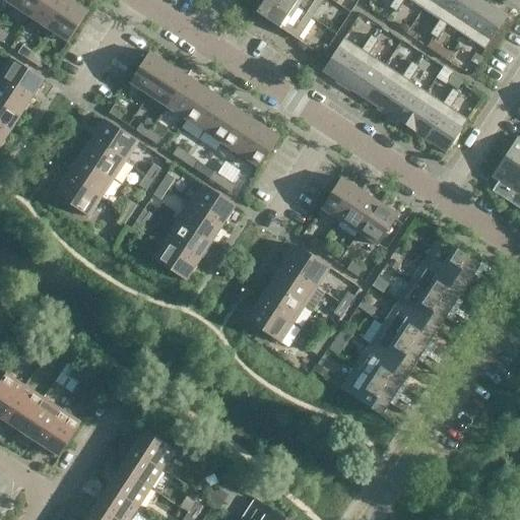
[(13,0),(11,5),(29,17),(41,0),(13,0)]
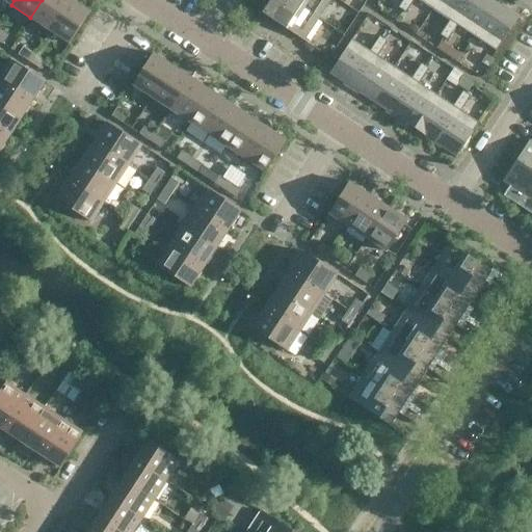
[(42,0),(30,18),(49,30),(69,0),(42,0)]
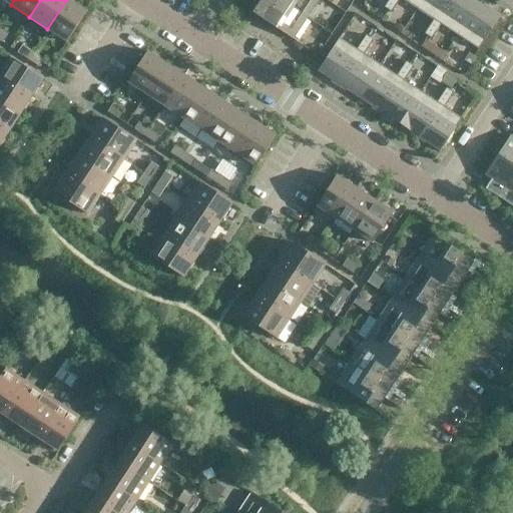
[(68,0),(66,0),(47,29),(66,41),(86,11),(68,0)]
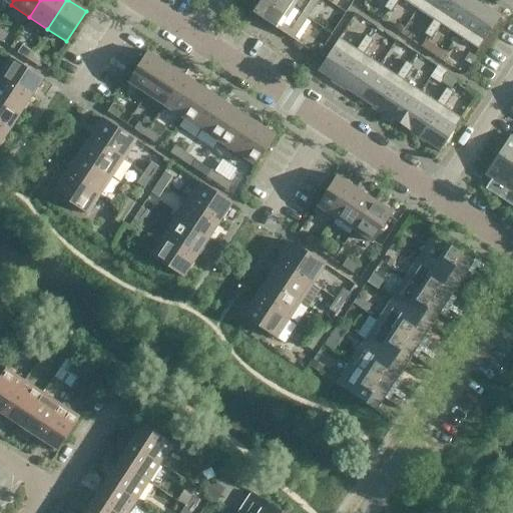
[(293,39),(318,0),(260,0),(251,12),(293,39)]
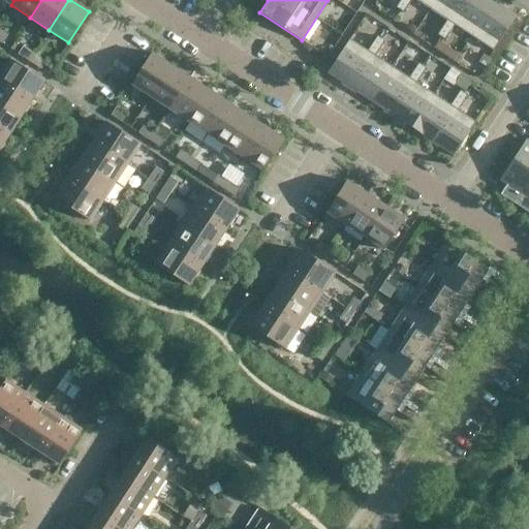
[(406,0),(401,0),(396,7),(400,10),(406,0)]
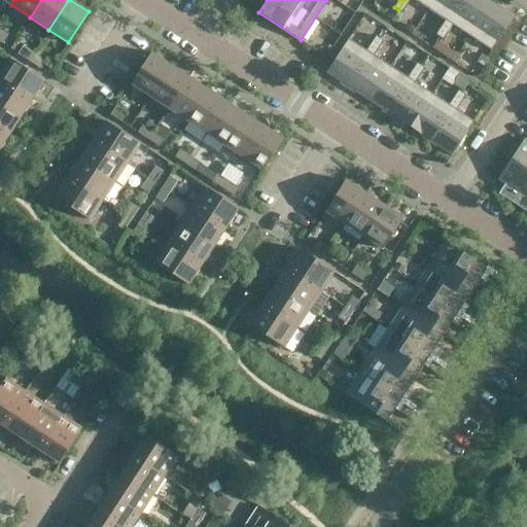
[(434,0),(405,0),(398,10),(402,12),(410,0),(414,0),(428,9),(434,0)]
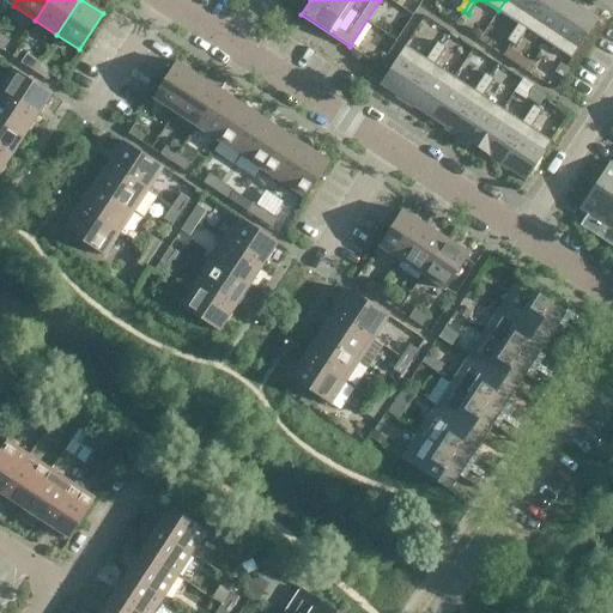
[(540,0),(505,0),(498,11),(517,24),(507,41),(511,43),(540,0)]
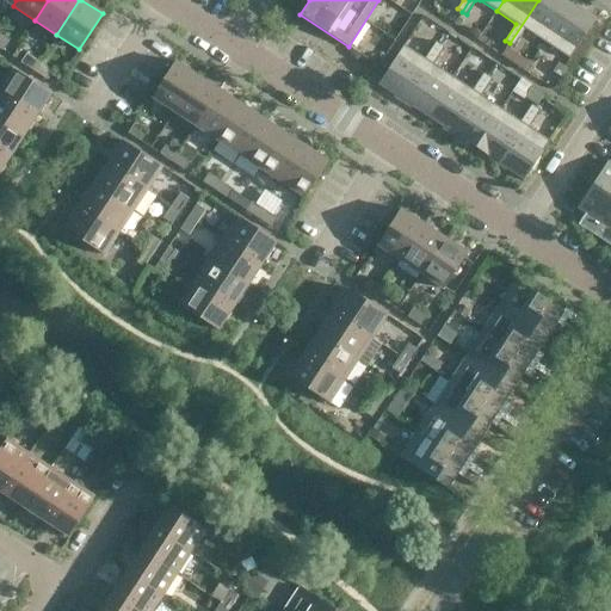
[(571,4),(565,0),(538,0),(510,43),(514,47),(525,30),(545,43),(571,4)]
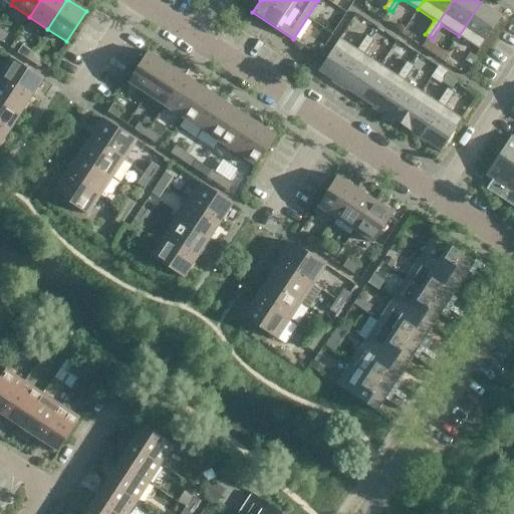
[(480,3),(459,36),(479,49),(501,17),(480,3)]
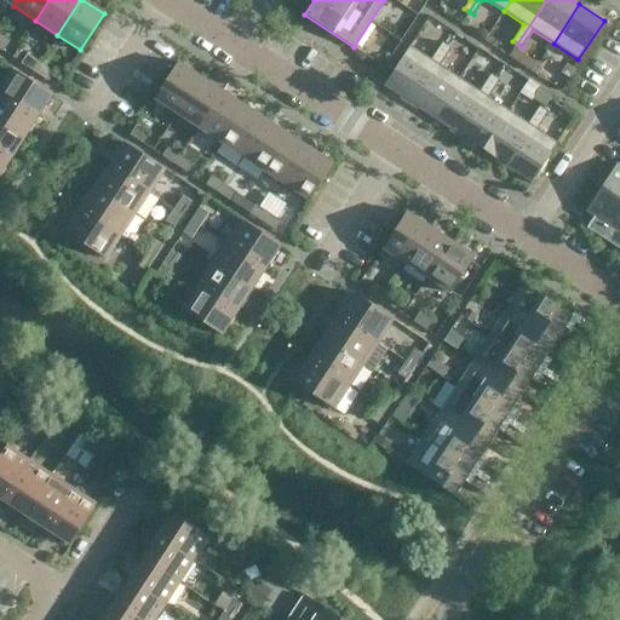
[(411,46),(389,79),(384,85),(409,102),(447,45),(442,42),(431,59),(411,46)]
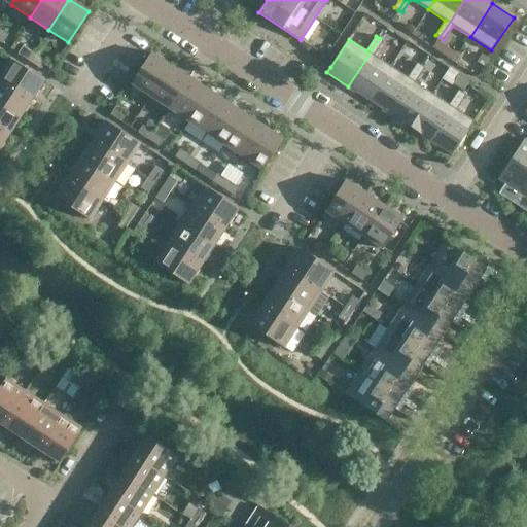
[(380,38),(348,86),(369,100),(391,67),(374,56),(384,41),(380,38)]
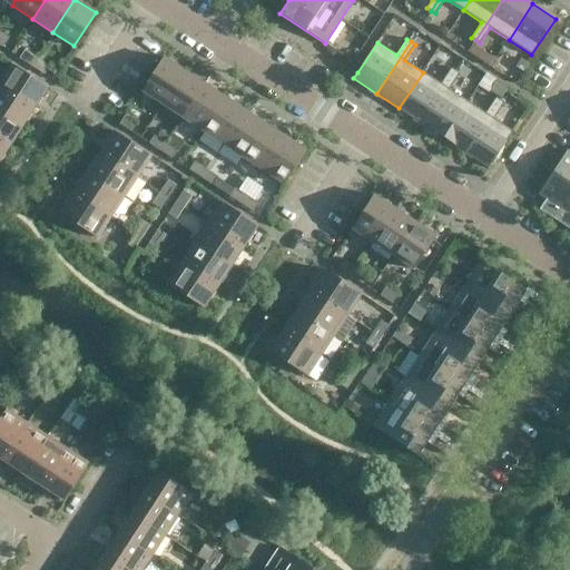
[(30,66),(36,57),(25,49),(19,58),(30,66)]
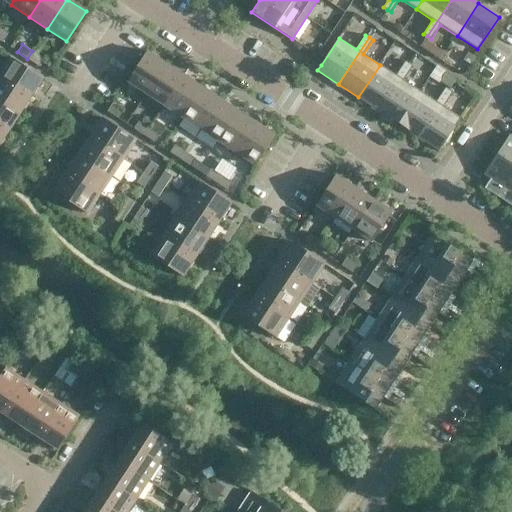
[(32,51),(27,59),(38,66),(43,58),(32,51)]
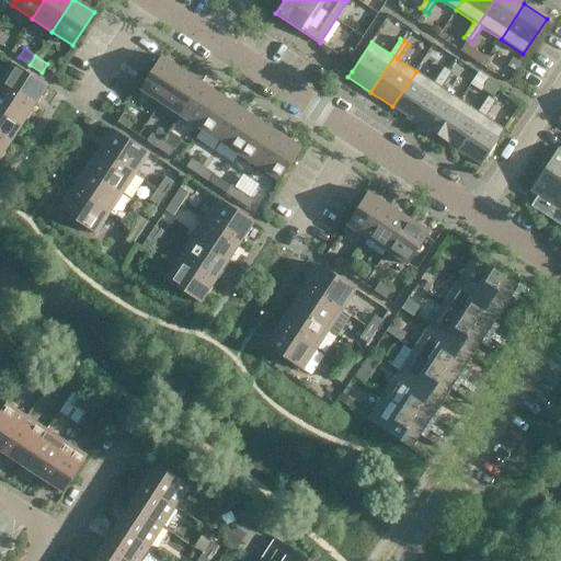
[(159,102),(181,69),(160,56),(138,89),(159,102)]
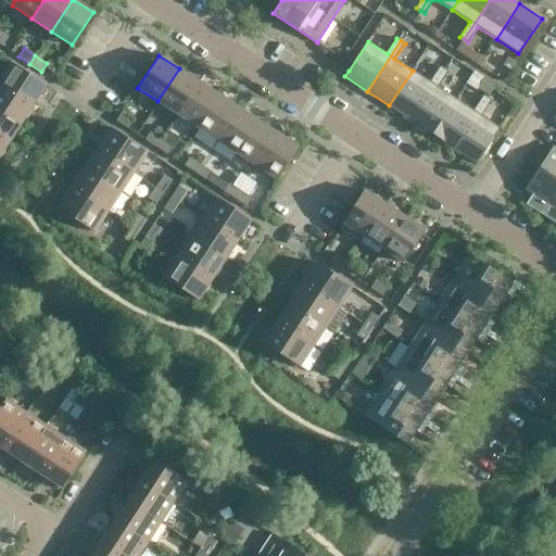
[(517,63),(508,58),(503,66),(512,72),(517,63)]
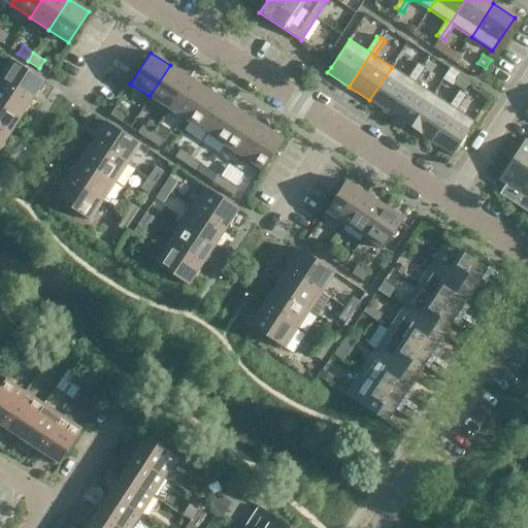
[(0,72),(0,79),(30,100),(43,80),(9,58),(0,72)]
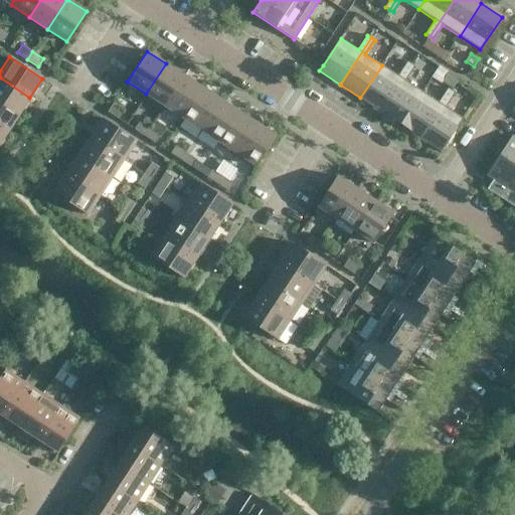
[(398,75),(382,65),(360,98),(380,111),(411,64),(407,61),(398,75)]
